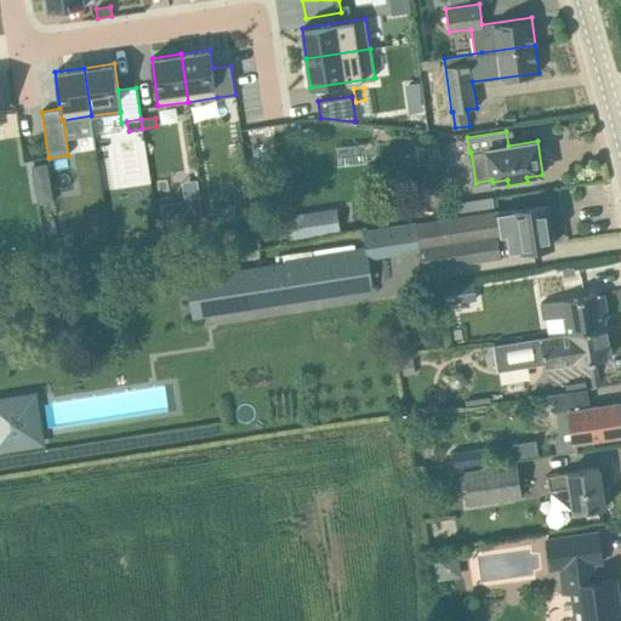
[(46,164),(33,166),(36,195),(51,193),(46,164)]
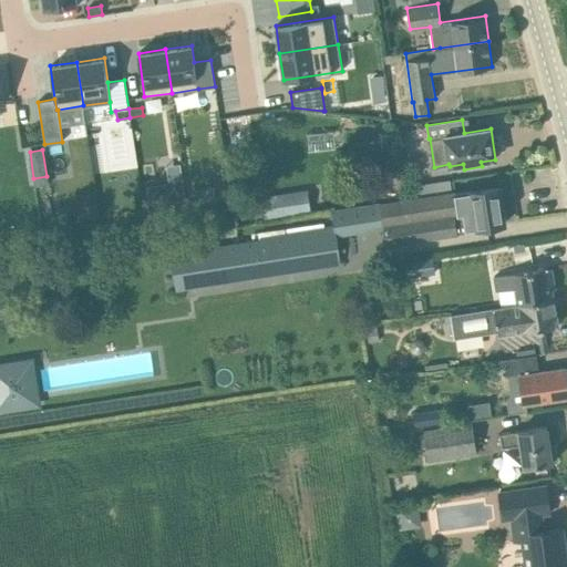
[(437,194),(451,192),(450,179),(435,182),(437,194)]
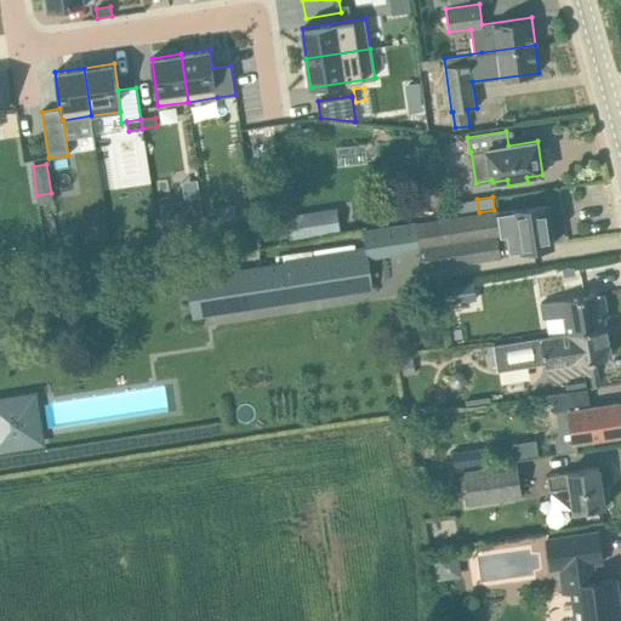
[(184,199),(161,203),(164,222),(188,218),(184,199)]
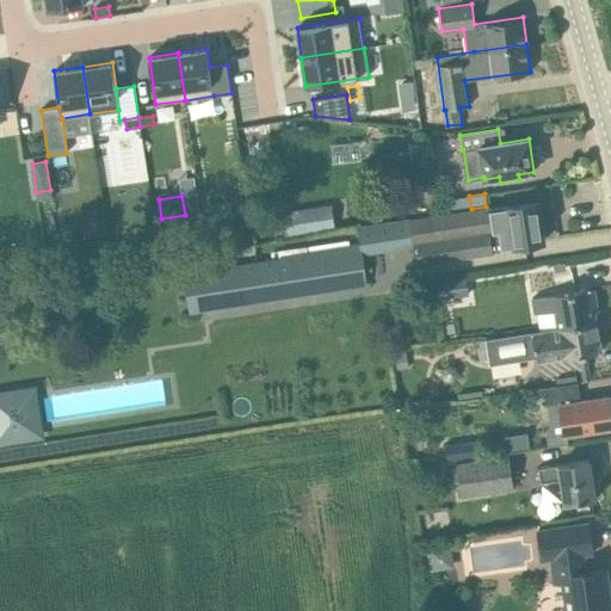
[(425,216),(436,214),(434,201),(423,203),(425,216)]
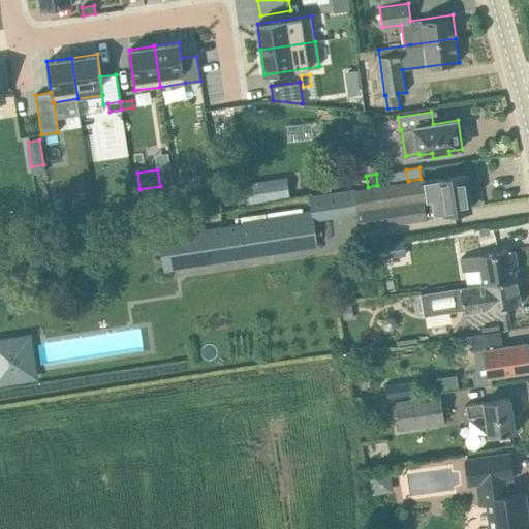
[(368,187),(354,189),(361,229),(427,219),(427,217),(435,216),(446,214),(445,212),(471,209),(466,175),(440,178),(440,177),(425,179),(425,178),(422,178),(422,179),(421,179),(408,181),(377,185),(368,187)]
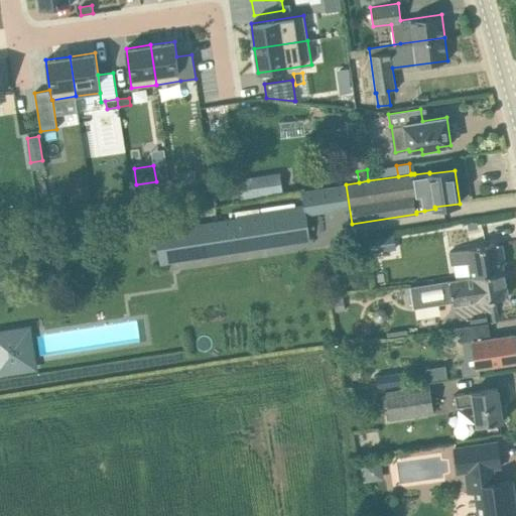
[(179,177),(171,178),(173,190),(181,189),(179,177)]
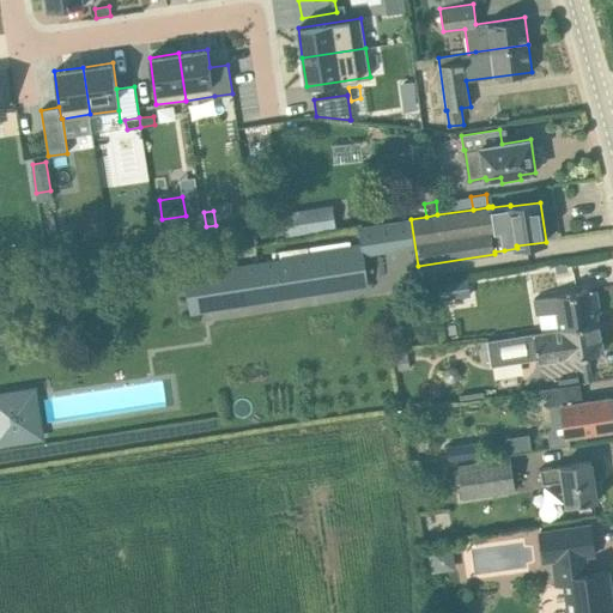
[(72,231),(62,234),(65,247),(74,246),(72,231)]
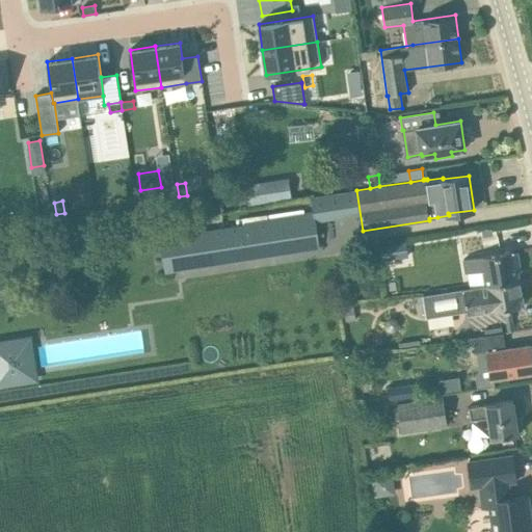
[(243,225),(177,234),(182,268),(271,256),(269,243),(318,237),(316,223),(314,214),(313,214),(303,216),(269,220),(265,221),(265,219),(242,222),(243,225)]
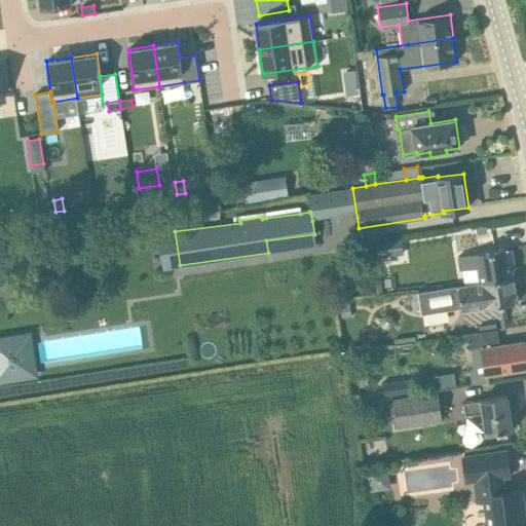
[(378,243),(376,243),(379,257),(400,255),(404,254),(402,239),(378,243)]
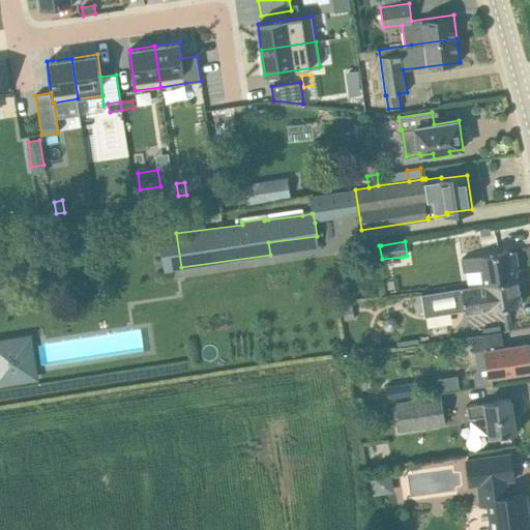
[(511,249),(461,258),(463,272),(482,269),(484,283),(517,278),(511,249)]
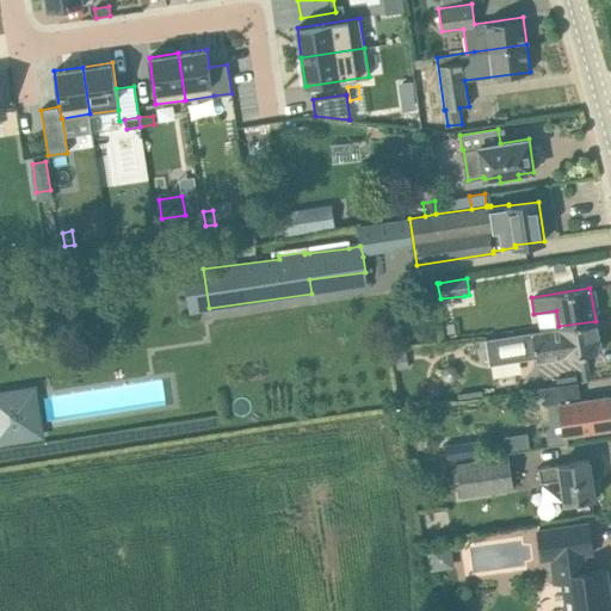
[(531,332),(486,340),(489,363),(537,356),(538,362),(600,351),(596,321),(531,332)]
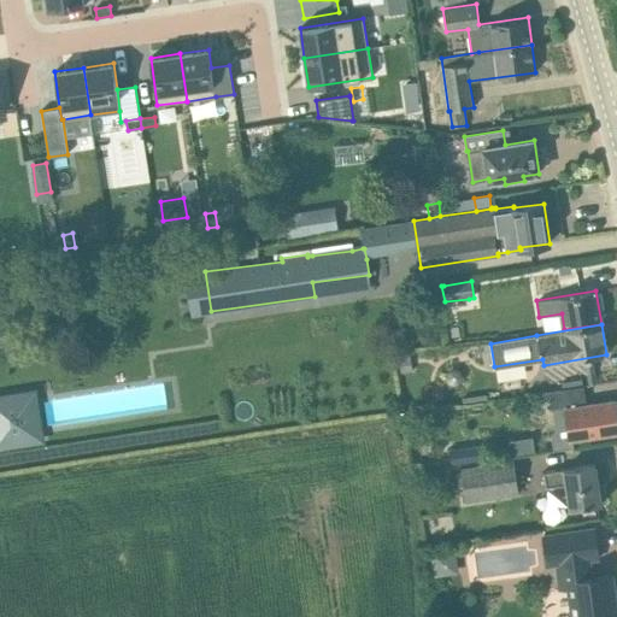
[(586,404),(586,399),(583,386),(545,392),(547,403),(556,410),(559,429),(552,439),(553,450),(574,446),(573,439),(616,432),(616,404),(616,400),(586,404)]
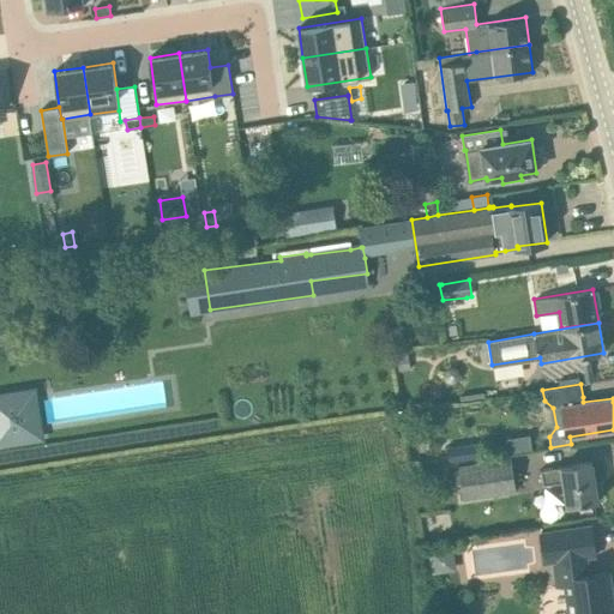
[(19,392),(0,395),(0,444),(36,439),(34,426),(11,429),(7,408),(22,405),(19,392)]
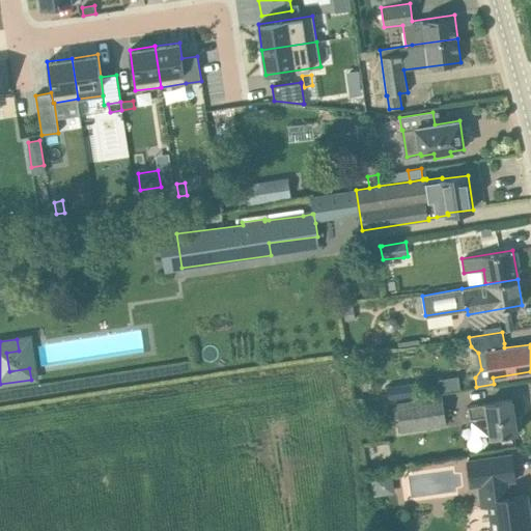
[(396,386),(389,394),(390,400),(415,396),(415,391),(404,386),(396,386)]
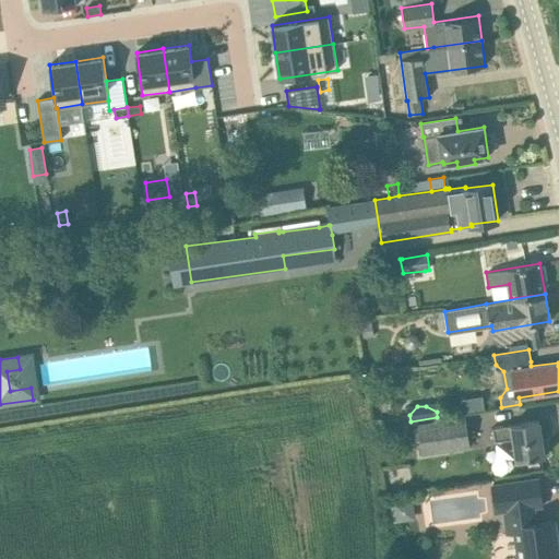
[(418,425),(421,453),(470,447),(466,417),(418,425)]
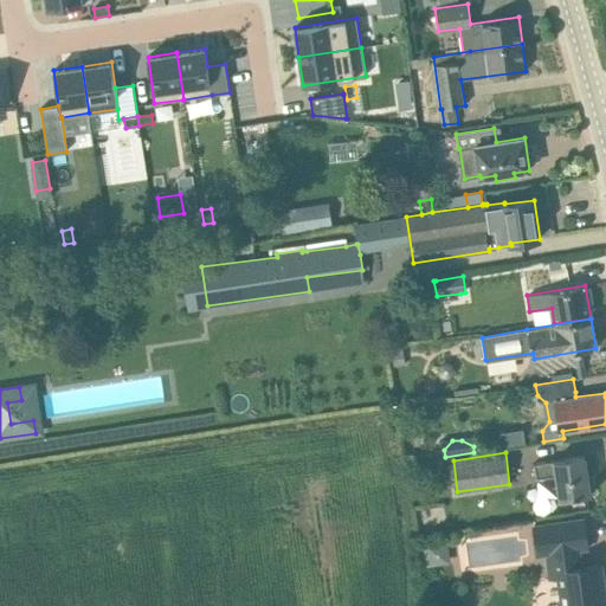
[(560,500),(567,498),(591,495),(585,456),(534,463),(536,478),(556,476),(560,500)]
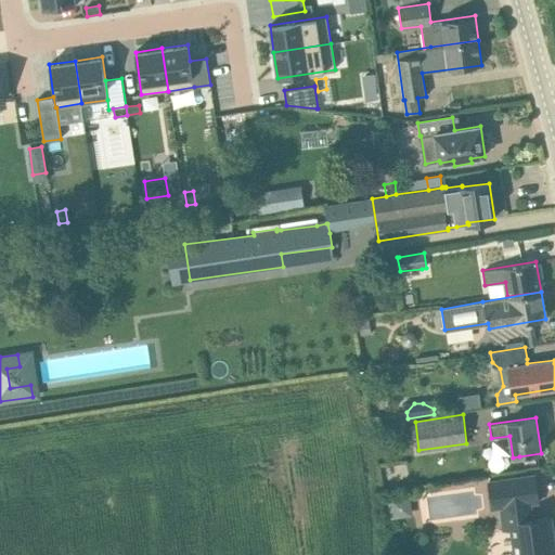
[(515,554),(554,554),(550,516),(532,518),(530,504),(538,503),(534,475),(489,481),(492,508),(501,507),(504,529),(512,528),(515,554)]
